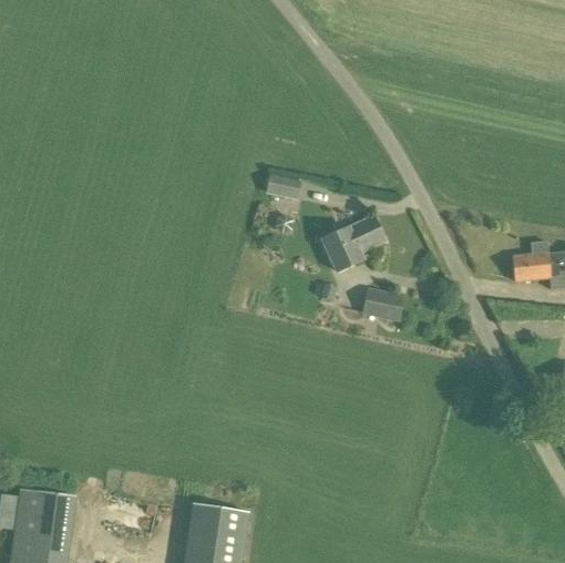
[(299,198),(304,178),(271,172),(267,192),(299,198)]
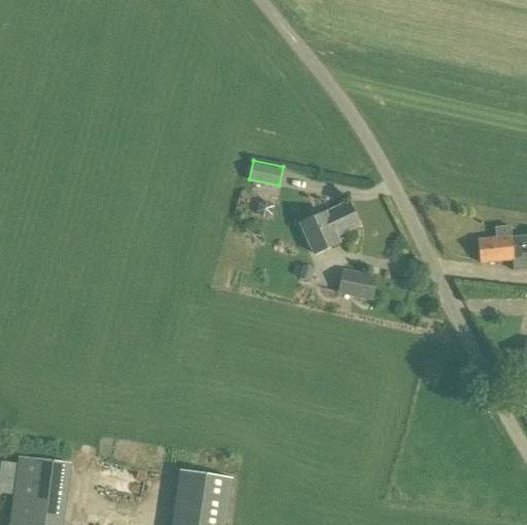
[(314,252),(340,241),(337,234),(360,223),(348,198),(326,209),(327,209),(300,221),(314,252)]
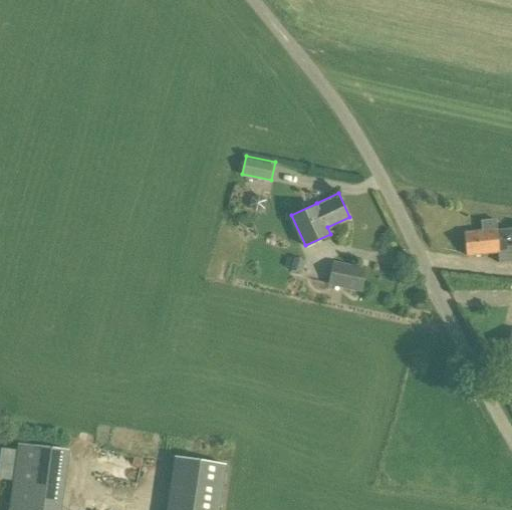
[(511,226),(511,227),(495,228),(495,227),(464,230),(466,253),(497,250),(498,261),(511,259),(511,226)]
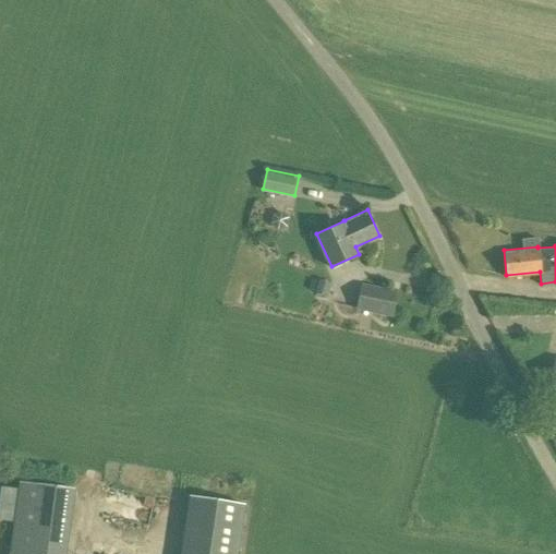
[(329,293),(333,280),(321,277),(317,291),(329,293)]
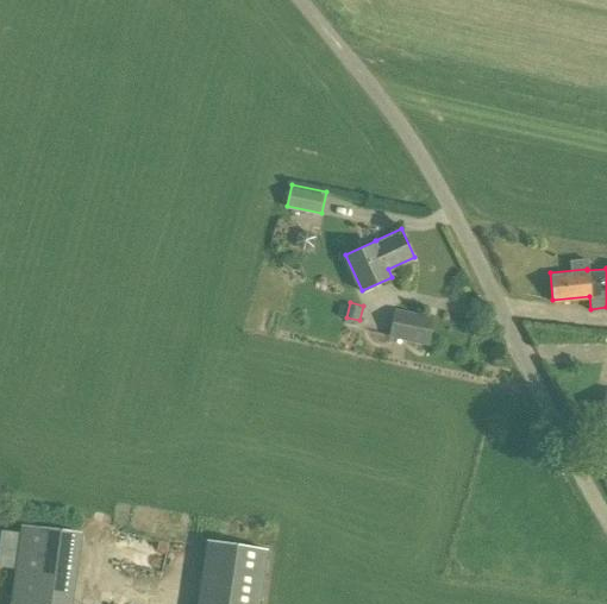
[(431,344),(436,315),(396,307),(390,335),(431,344)]
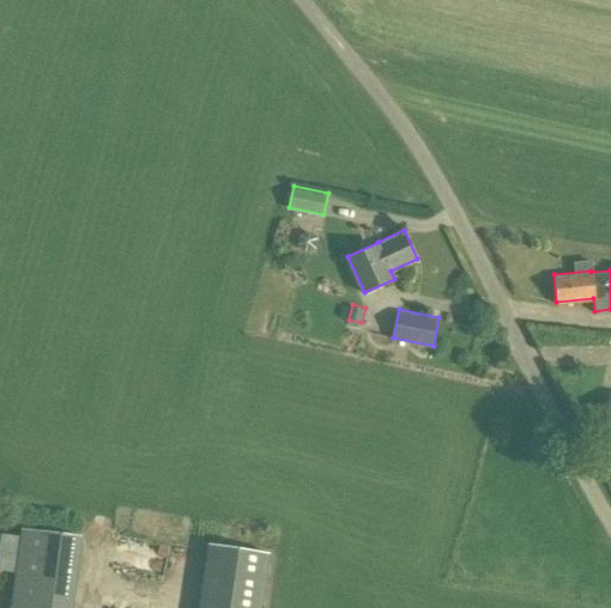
[(70,607),(80,534),(23,526),(12,607),(70,607)]
